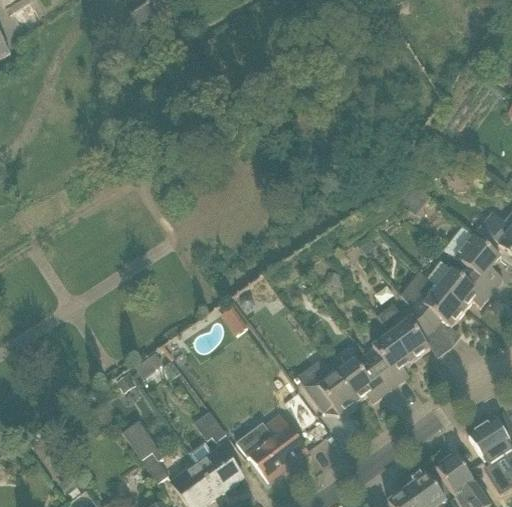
[(0,59),(10,53),(0,36),(0,59)]
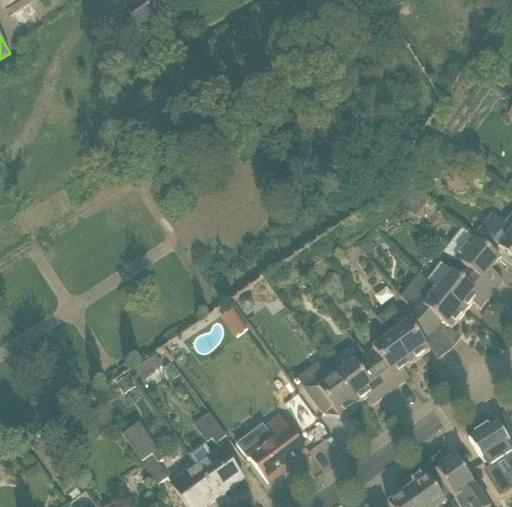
[(398,195),(418,210),(429,195),(410,180),(398,195)]
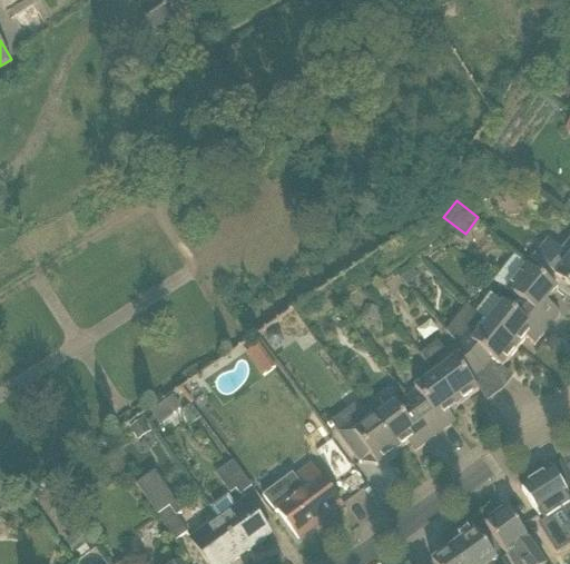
[(569,231),(560,245),(547,234),(529,256),(541,266),(544,261),(569,282),(569,231)]
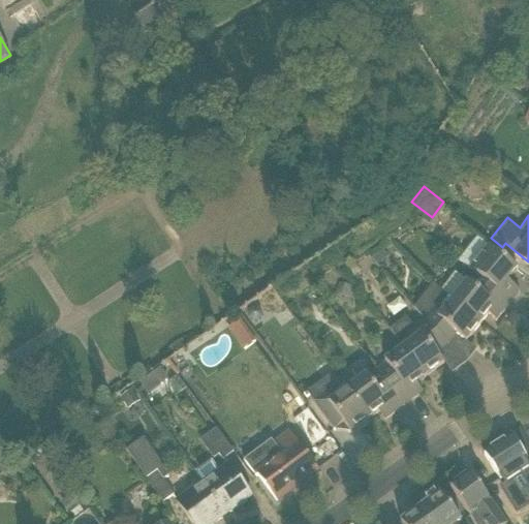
[(413,232),(422,238),(427,232),(418,225),(413,232)]
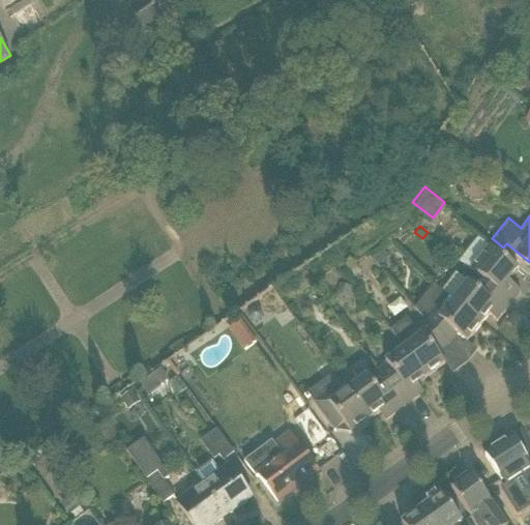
[(508,278),(519,264),(491,242),(478,233),(460,257),(471,266),(477,270),(512,298),(521,287),(508,278)]
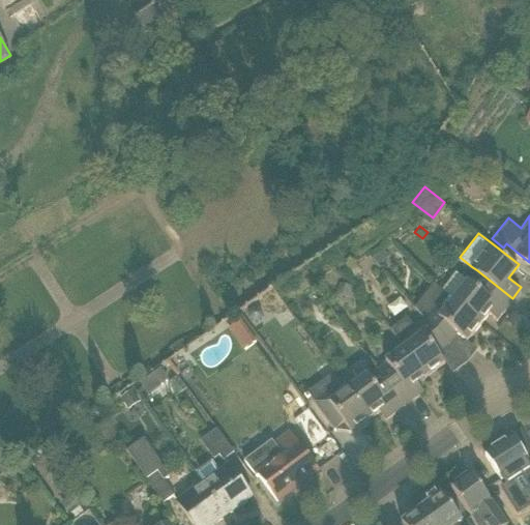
[(382,248),(372,256),(377,263),(388,254),(382,248)]
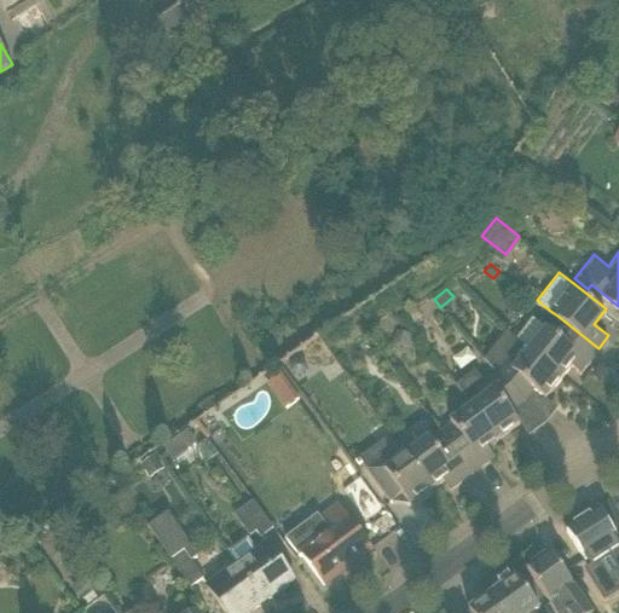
[(549,327),(547,325),(533,314),(516,335),(520,337),(531,346),(530,347),(562,374),(571,363),(580,370),(599,348),(557,316),(549,327)]
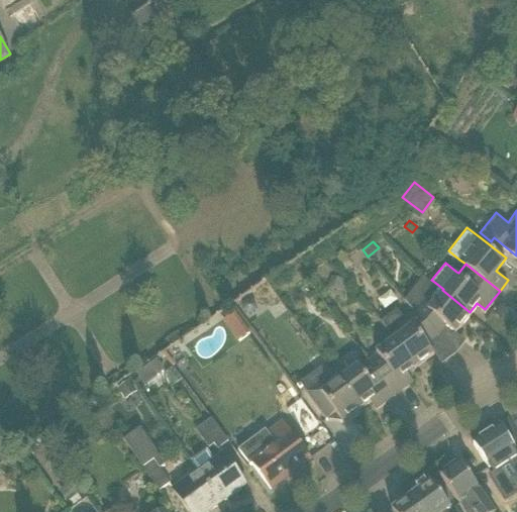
[(344,287),(347,277),(332,272),(329,283),(344,287)]
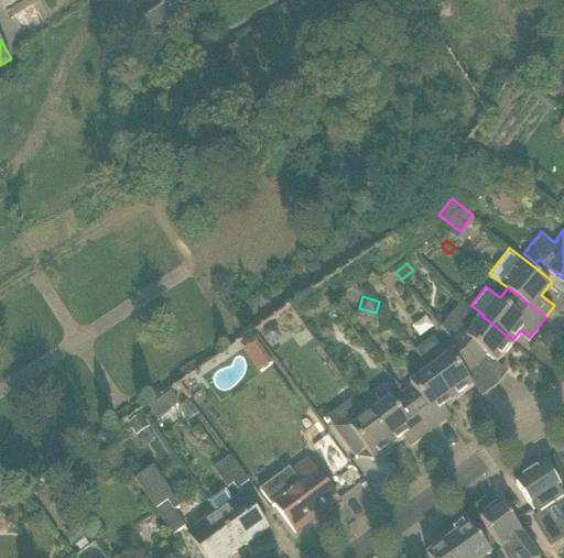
[(474,307),(452,336),(497,383),(498,382),(509,369),(497,360),(512,340),(483,316),(484,315),(474,307)]
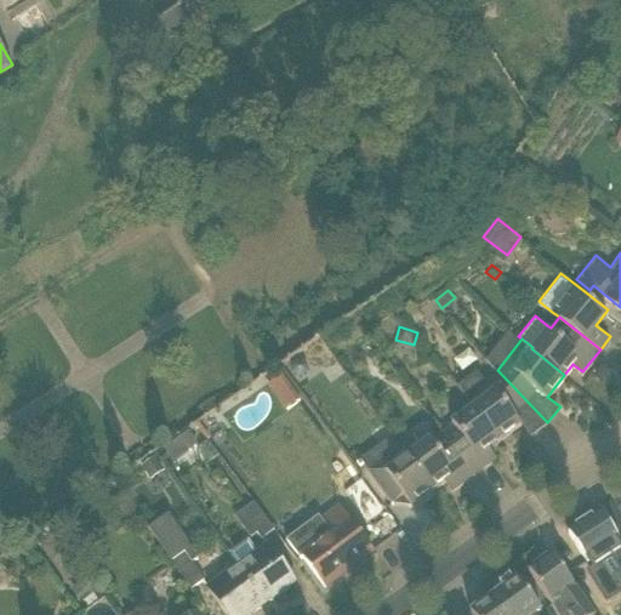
[(308,368),(308,362),(303,357),(297,357),(292,362),(292,369),(297,374),(305,374),(308,368)]
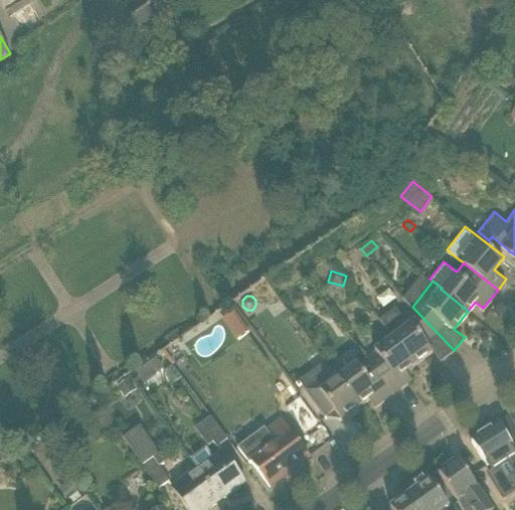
[(414,363),(433,349),(441,359),(454,350),(412,307),(402,315),(396,306),(380,317),(393,334),(414,363)]
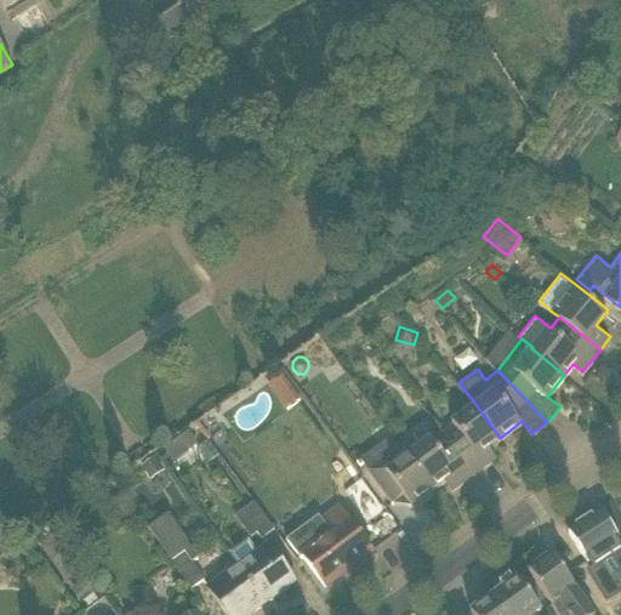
[(284,370),(268,380),(288,406),(302,396),(284,370)]
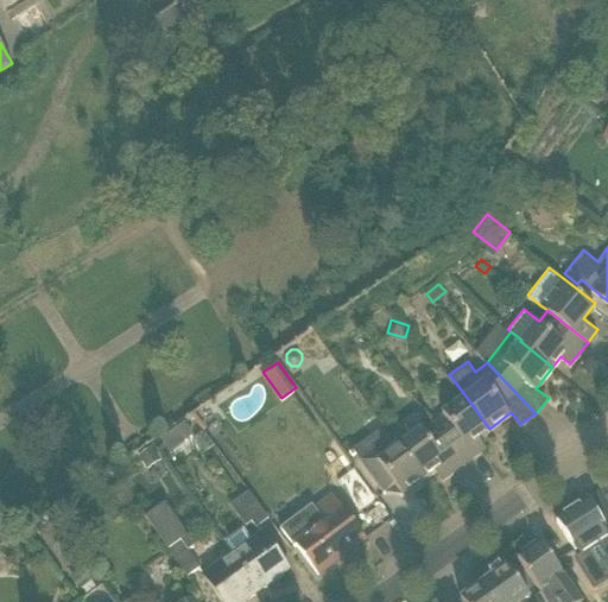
[(434,420),(464,462),(486,445),(477,437),(489,429),(464,394),(442,411),(444,413),(434,420)]
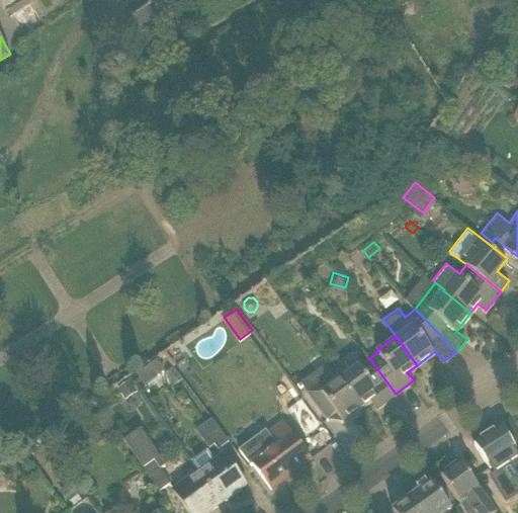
[(151,361),(158,373),(166,368),(158,356),(151,361)]
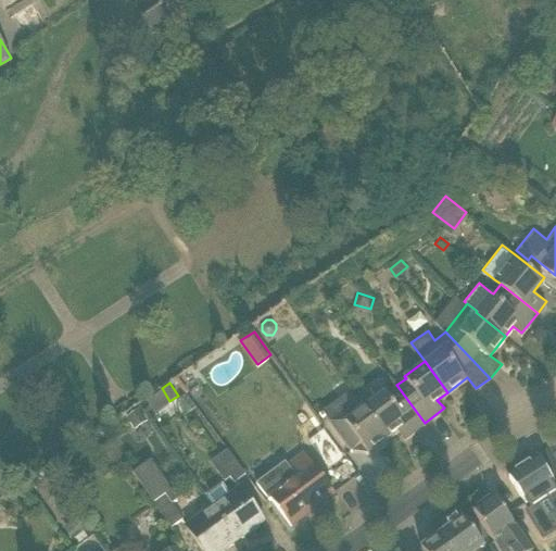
[(386,390),(365,405),(388,436),(397,429),(404,438),(425,423),(396,385),(387,392),(386,390)]
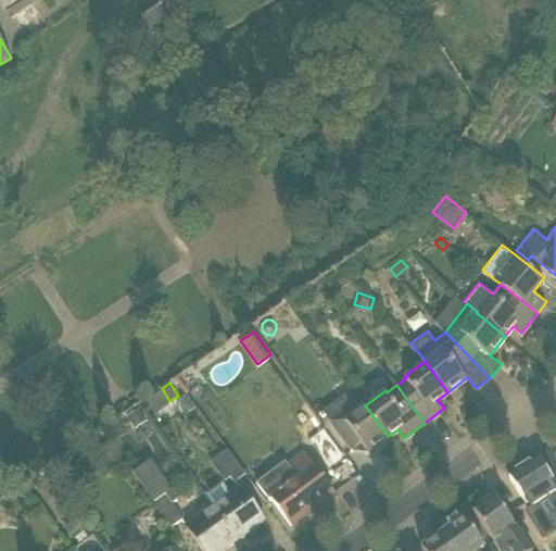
[(365,405),(352,387),(323,410),(351,448),(361,441),(368,451),(388,436),(365,405)]
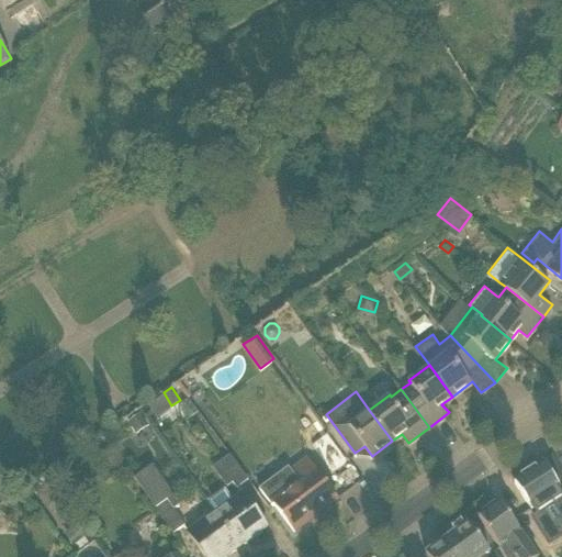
[(149,423),(141,410),(128,419),(137,431),(149,423)]
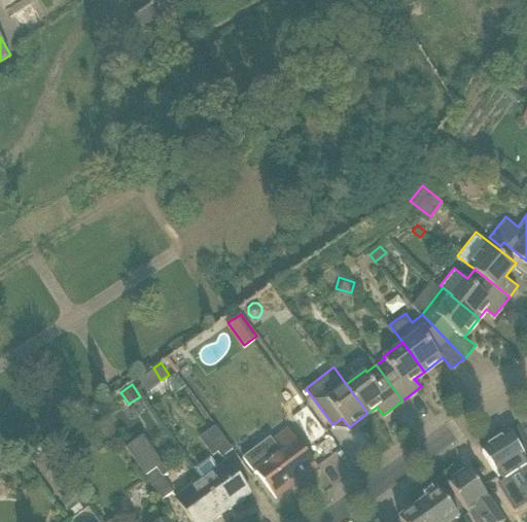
[(99,431),(99,419),(82,419),(82,431),(99,431)]
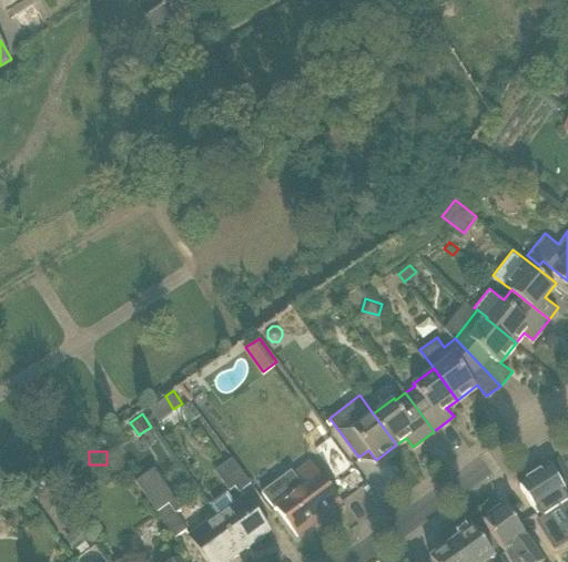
[(240,489),(251,481),(233,457),(222,465),(240,489)]
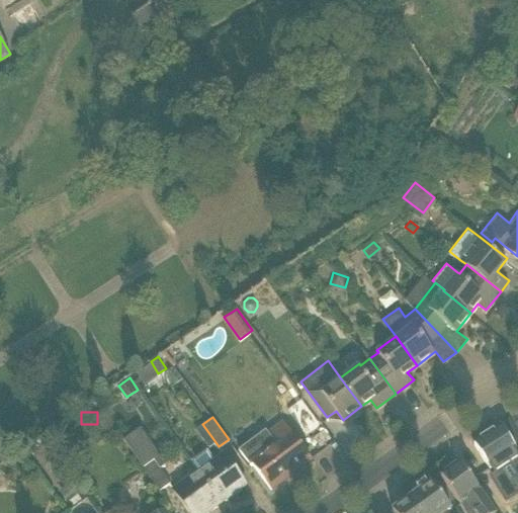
[(311,456),(281,419),(266,431),(272,441),(249,458),(271,487),(311,456)]
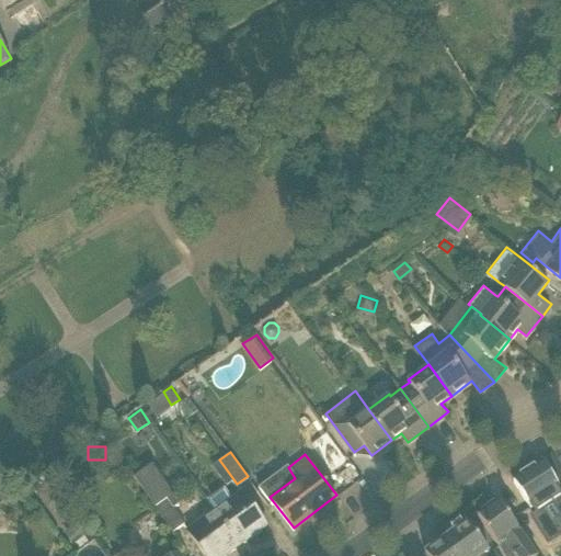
[(560,534),(560,508),(550,492),(560,486),(542,458),(513,477),(545,526),(552,540),(560,534)]
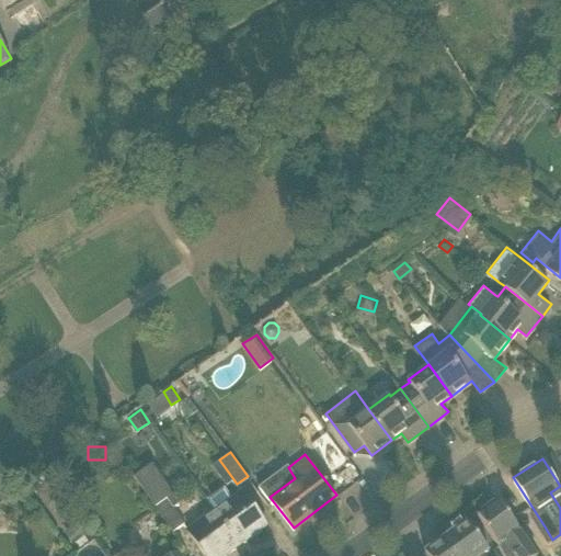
[(173,529),(185,521),(174,505),(180,500),(152,462),(135,474),(157,505),(173,529)]
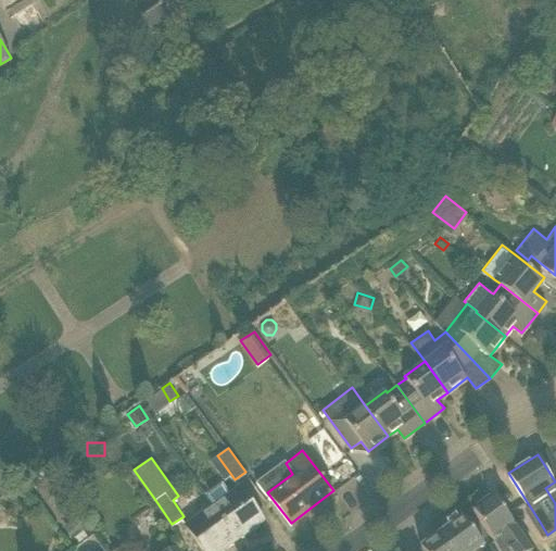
[(30,487),(43,478),(39,472),(38,471),(25,479),(26,480),(30,487)]
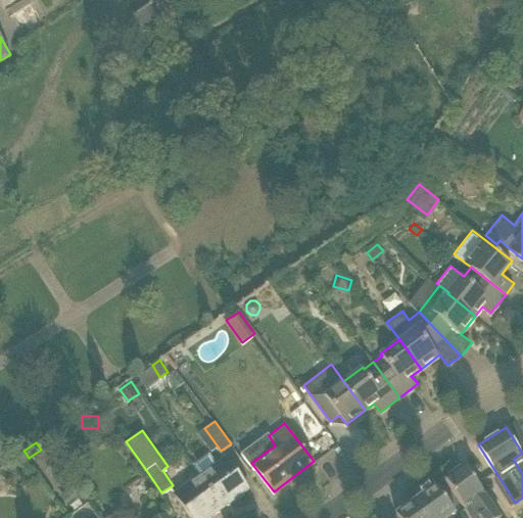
[(226,457),(218,463),(209,452),(193,463),(200,475),(223,505),(248,487),(226,457)]
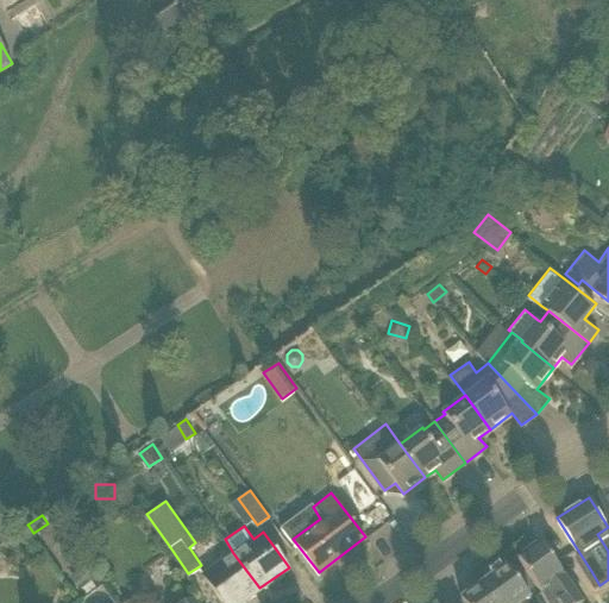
[(584,602),(583,601),(564,573),(565,572),(541,540),(519,557),(542,590),(550,602),(584,602)]
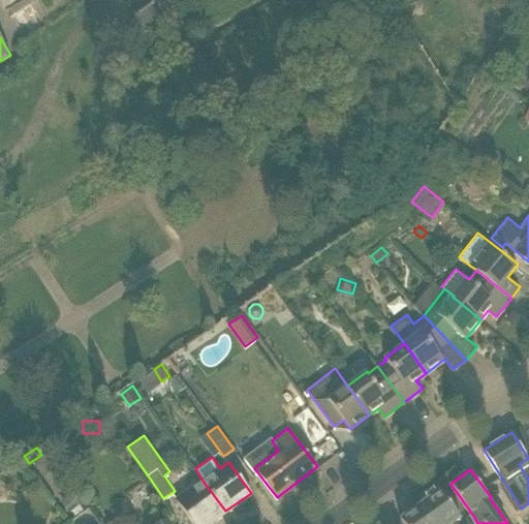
[(207,523),(225,511),(203,481),(178,498),(195,523),(207,523)]
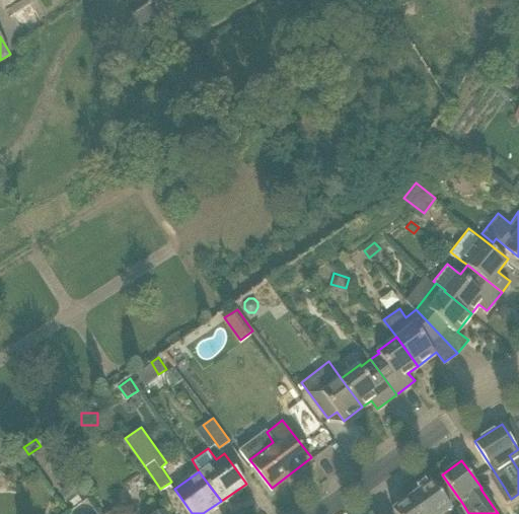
[(69,500),(79,493),(70,482),(60,490),(69,500)]
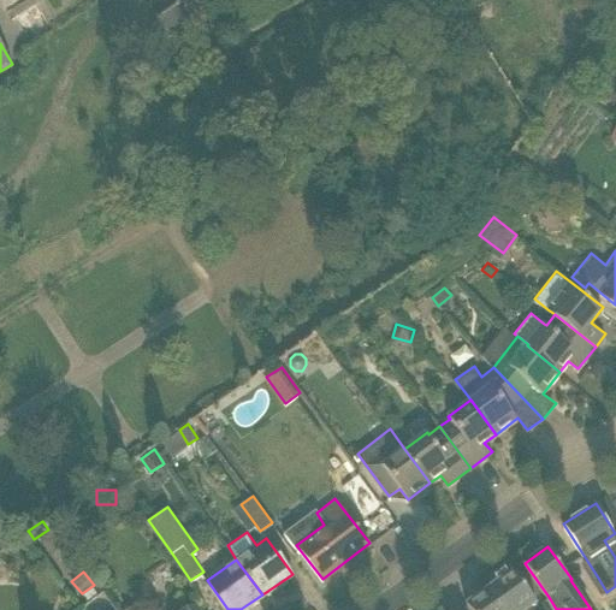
[(537,603),(514,572),(491,588),(507,609),(529,609),(537,603)]
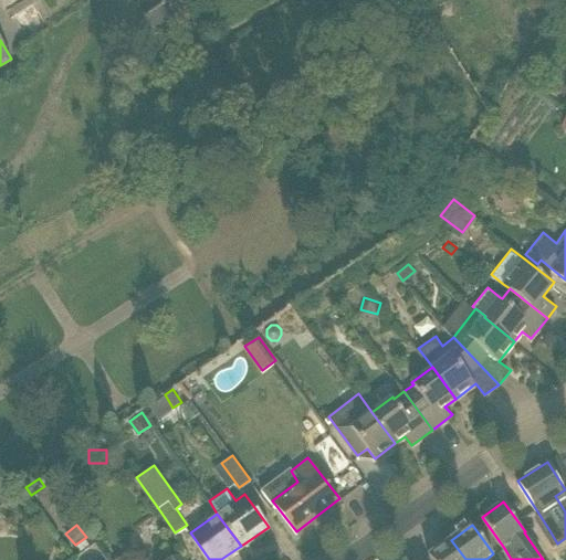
[(465,559),(451,540),(429,556),(431,559),(465,559)]
